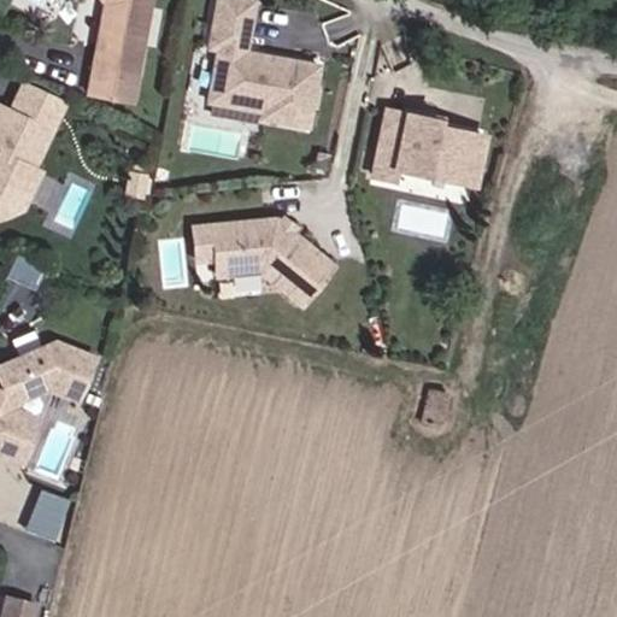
[(146,0),(104,0),(107,4),(106,12),(100,11),(86,93),(129,100),(146,0)]
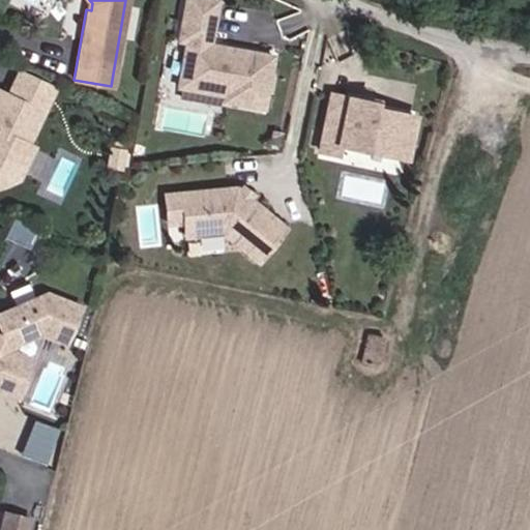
[(215,1),(210,0),(183,0),(177,41),(184,42),(177,87),(224,95),(223,101),(262,109),(266,89),(268,87),(270,78),(268,75),(271,56),(251,52),(249,60),(223,55),(224,48),(208,45),(215,1)]
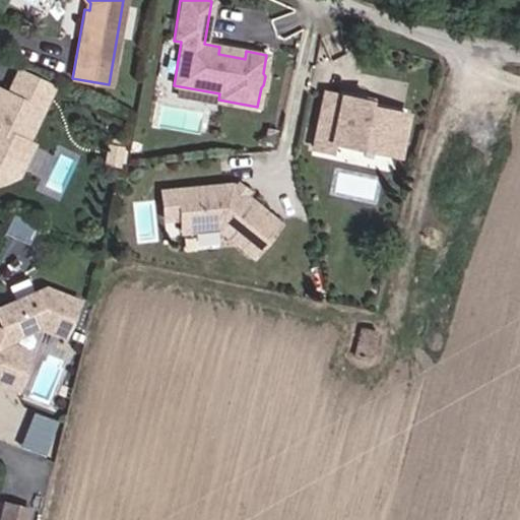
[(30,107),(36,95),(13,83),(7,95),(30,107)]
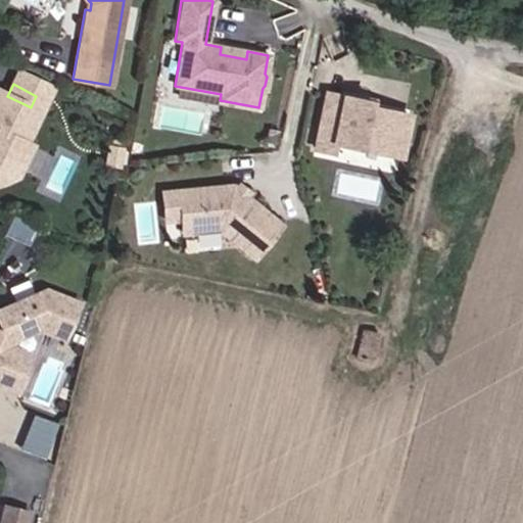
[(0,163),(4,163),(18,171),(31,147),(25,144),(46,101),(36,96),(31,107),(7,96),(0,91),(0,163)]
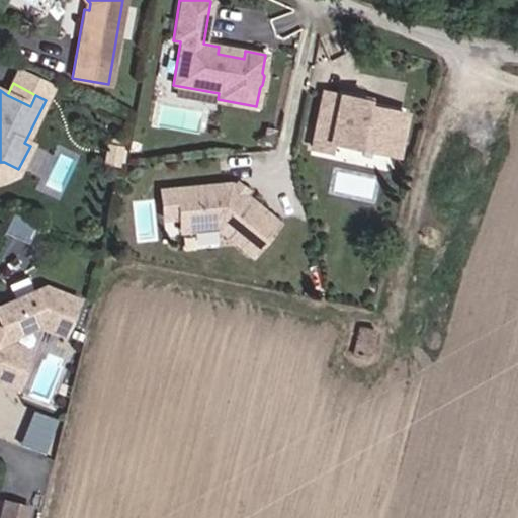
[(367,106),(369,97),(345,92),(344,97),(361,100),(360,105),(367,106)]
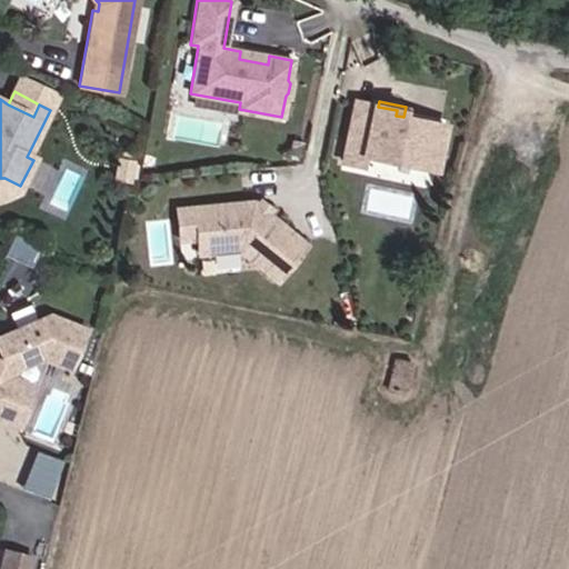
[(353,107),(342,163),(361,167),(363,156),(420,167),(423,153),(435,156),(440,125),(403,117),(396,116),(397,110),(378,107),(368,105),(367,110),(353,107)]
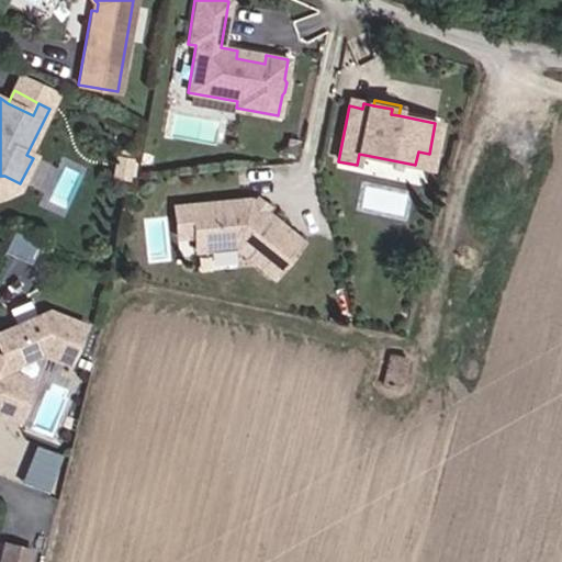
[(426,167),(429,154),(418,152),(415,165),(426,167)]
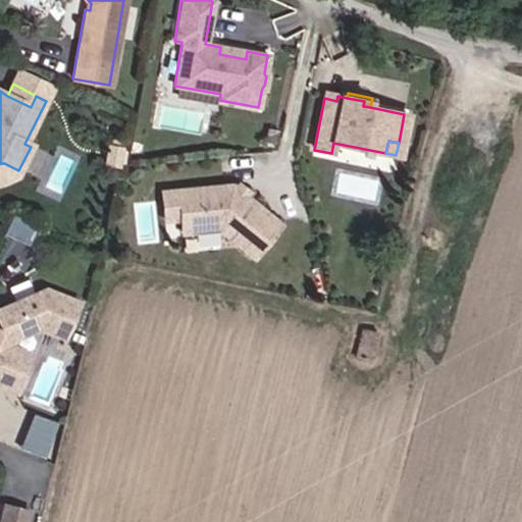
[(18,170),(4,163),(0,163),(0,183),(15,176),(18,170)]
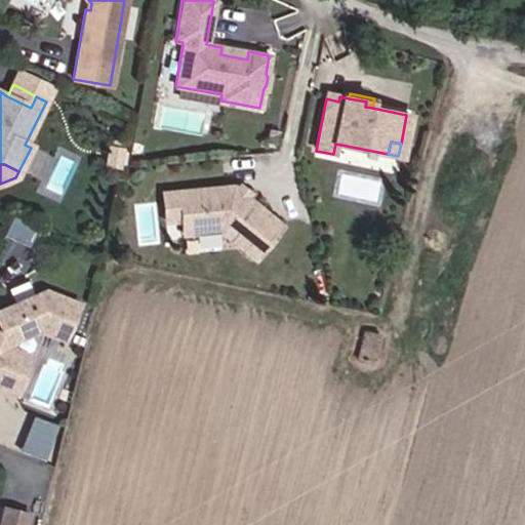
[(248,192),(240,185),(237,190),(237,194),(241,197),(244,196),(248,192)]
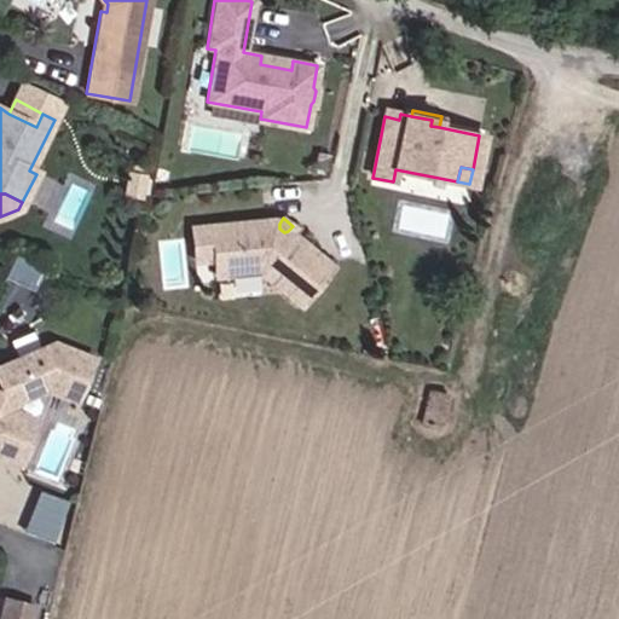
[(275,220),(192,230),(196,262),(214,260),(217,276),(259,271),(301,304),(331,265),(288,231),(284,232),(279,229),(279,224),(275,220)]
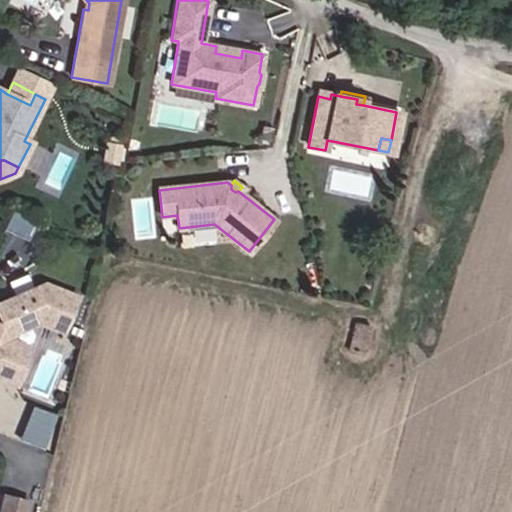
[(43,282),(0,303),(0,381),(16,387),(28,357),(23,346),(12,342),(17,329),(34,320),(62,331),(76,295),(43,282)]
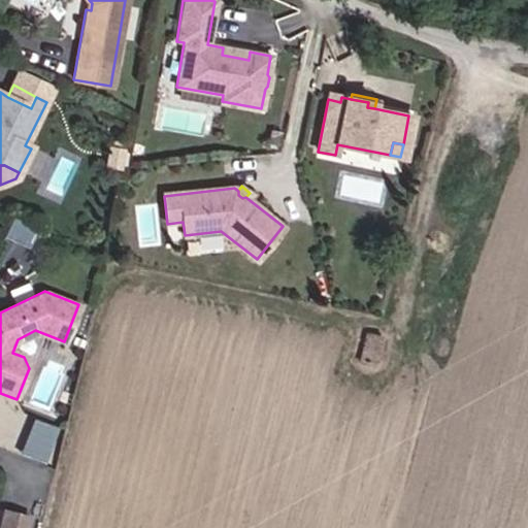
[(44,464),(58,428),(35,419),(21,455),(44,464)]
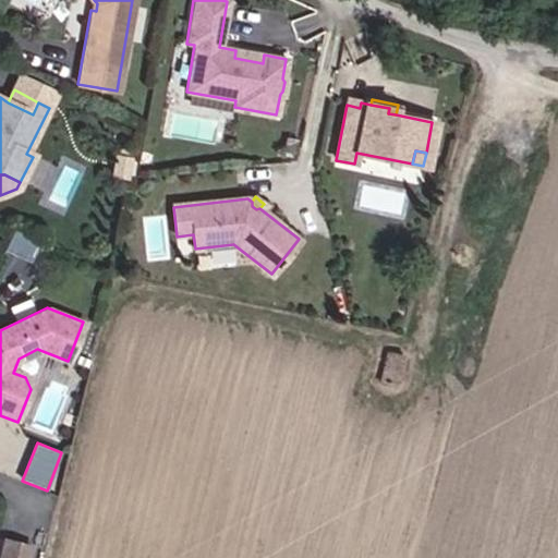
[(24,557),(27,546),(4,541),(0,557),(24,557)]
